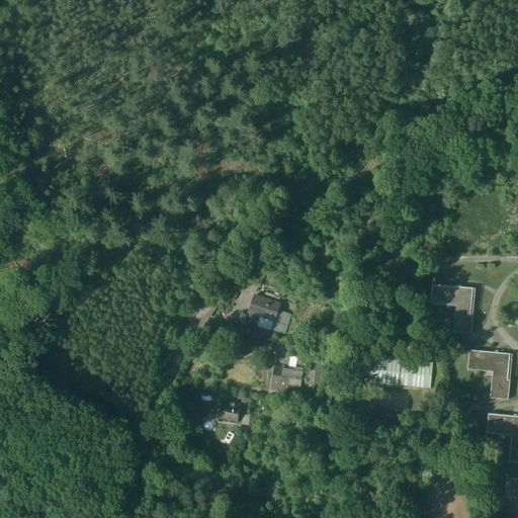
[(472,289),(442,286),(442,289),(432,288),(431,305),(441,306),(441,303),(454,304),(454,307),(455,307),(453,333),(471,335),(472,316),(470,315),(472,289)]
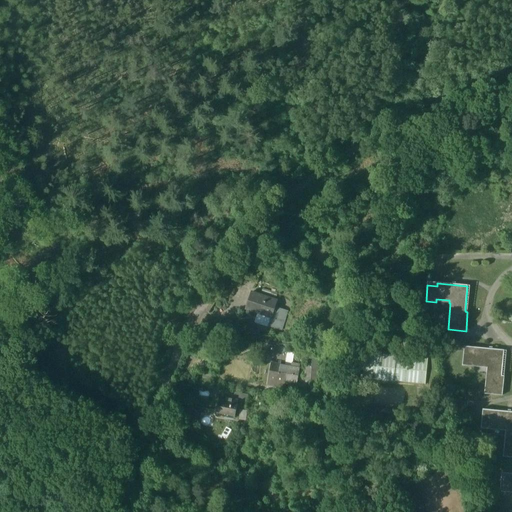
[(277,302),(251,293),(245,309),(271,318),(275,307),(277,302)]
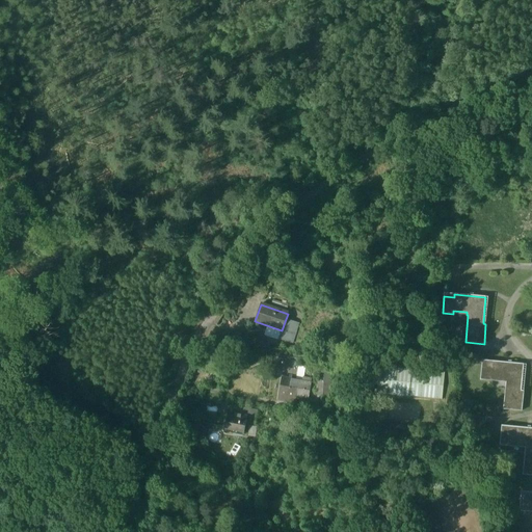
[(298,323),(286,319),(282,330),(278,340),(292,344),(298,323)]
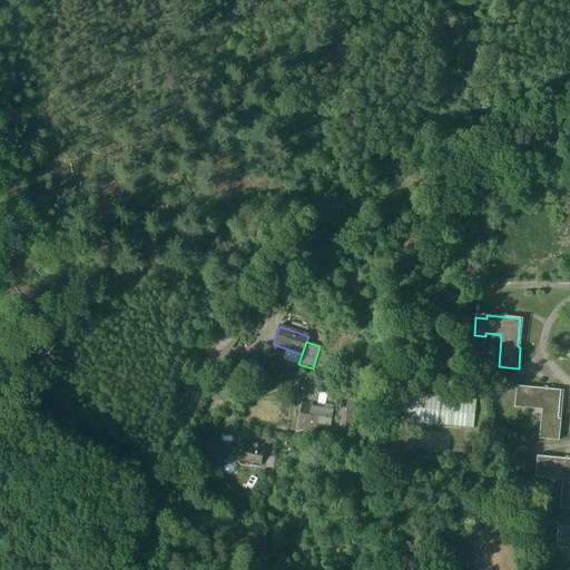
[(274,380),(262,375),(259,383),(272,387),(274,380)]
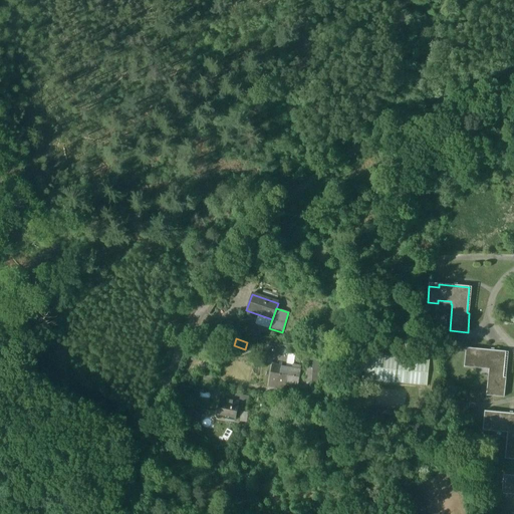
[(506,352),(476,349),(475,351),(466,350),(464,366),(475,367),(475,364),(488,366),(488,369),(489,369),(486,396),(504,398),(506,378),(503,377),(506,352)]
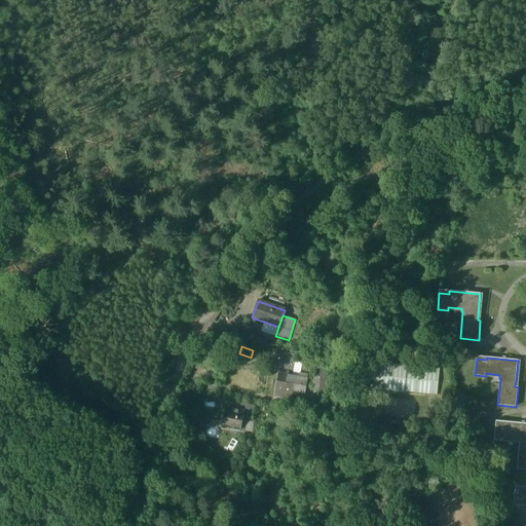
[(292,376),(279,374),(275,396),(292,399),(293,392),(305,395),(307,378),(299,377),(301,364),(295,363),(292,376)]
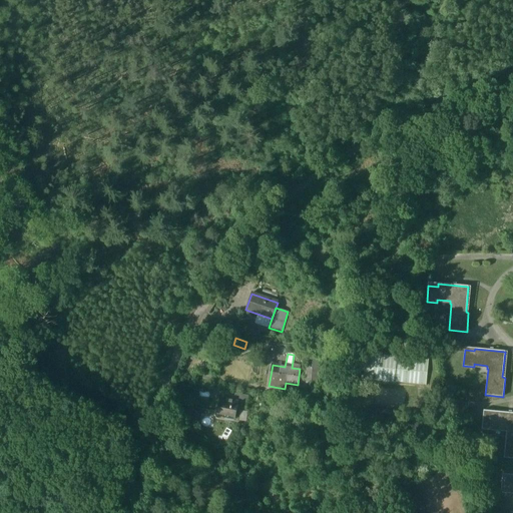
[(429,361),(367,355),(365,376),(363,375),(363,377),(364,378),(364,379),(426,385),(429,361)]
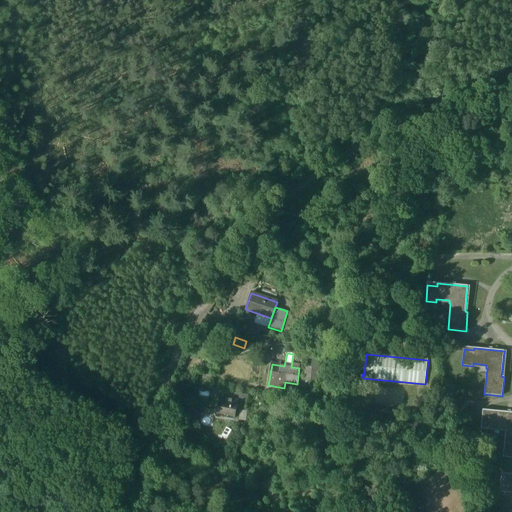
[(318,378),(311,377),(311,368),(305,367),(304,388),(317,389),(318,378)]
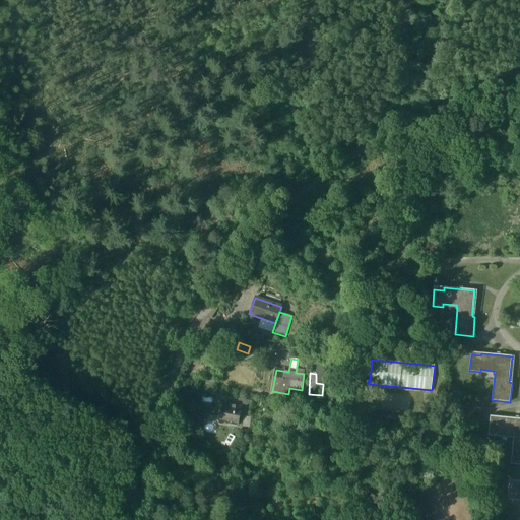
[(251,402),(239,400),(238,406),(241,407),(250,409),(251,402)]
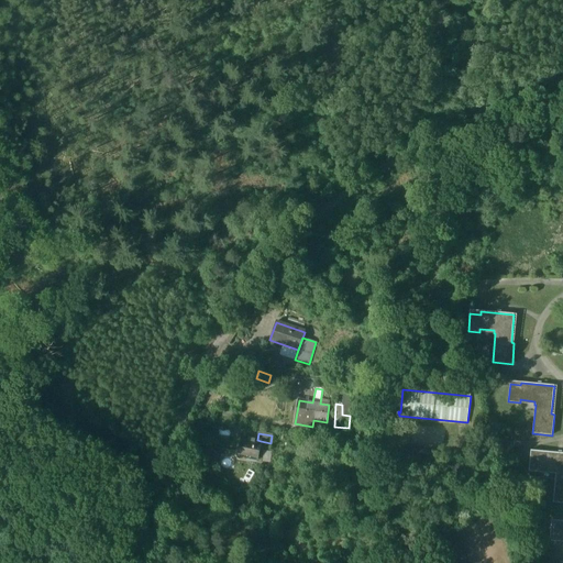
[(255,439),(249,438),(247,439),(242,437),(238,456),(246,459),(247,456),(257,459),(261,441),(257,440),(257,441),(255,440),(255,439)]
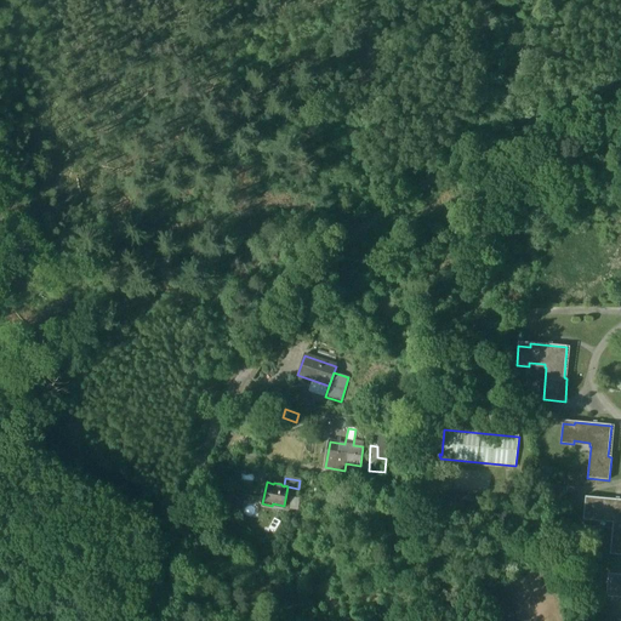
[(291,508),(301,508),(301,497),(292,496),(291,508)]
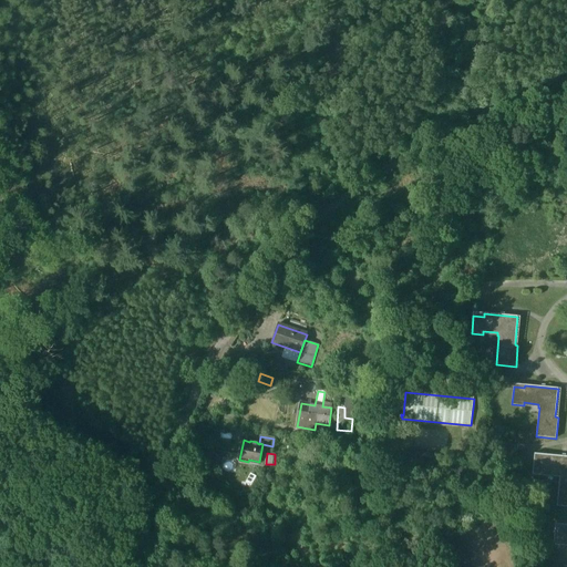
[(566,456),(546,454),(545,457),(534,456),(533,474),(544,475),(544,472),(559,473),(558,476),(559,476),(557,506),(566,506),(566,456)]
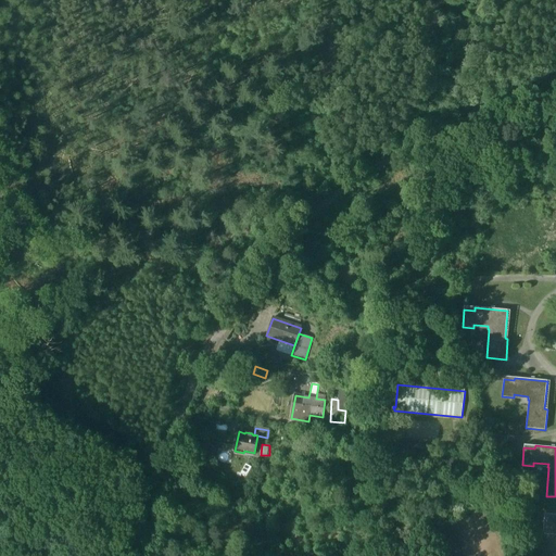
[(219,450),(219,463),(230,463),(231,450),(219,450)]
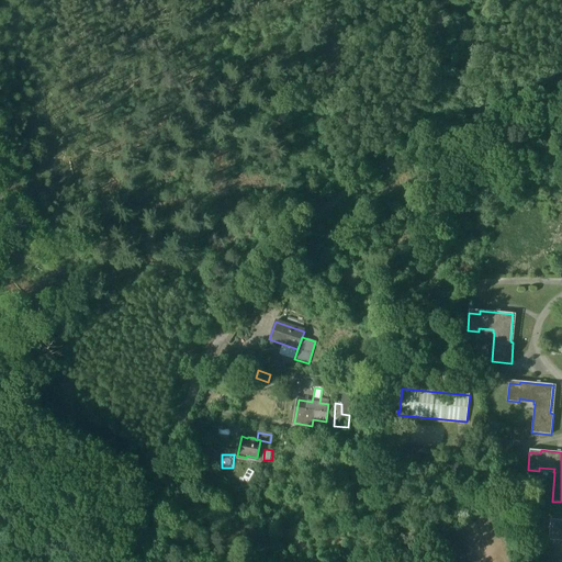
[(247,469),(244,478),(250,481),(255,471),(247,469)]
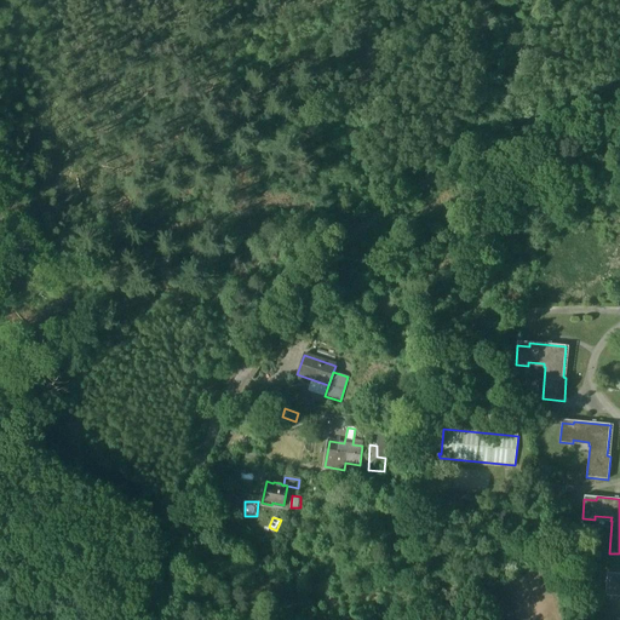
[(619,573),(619,577),(607,575),(606,595),(618,596),(618,592),(619,592),(619,573)]
